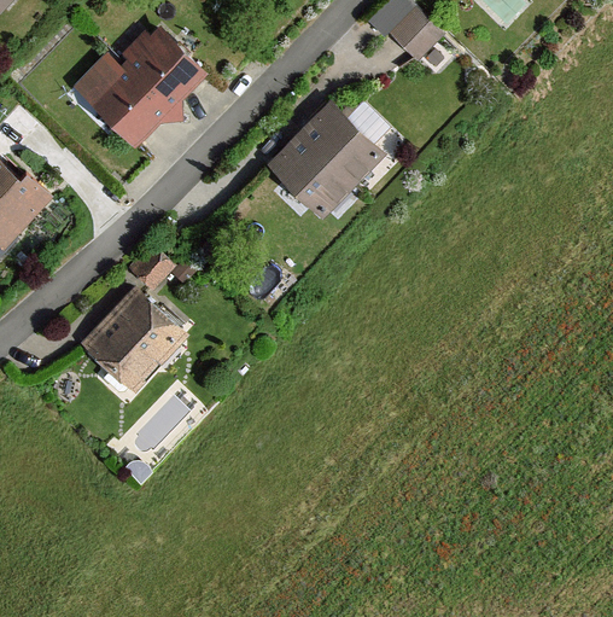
[(403,17),(386,34),(410,58),(414,62),(438,38),(410,10),(403,17)]
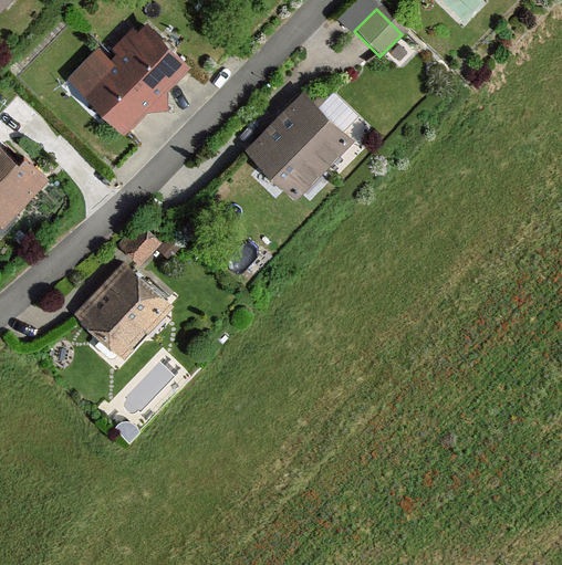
[(189,65),(143,23),(110,60),(165,111),(167,90),(186,70),(189,65)]
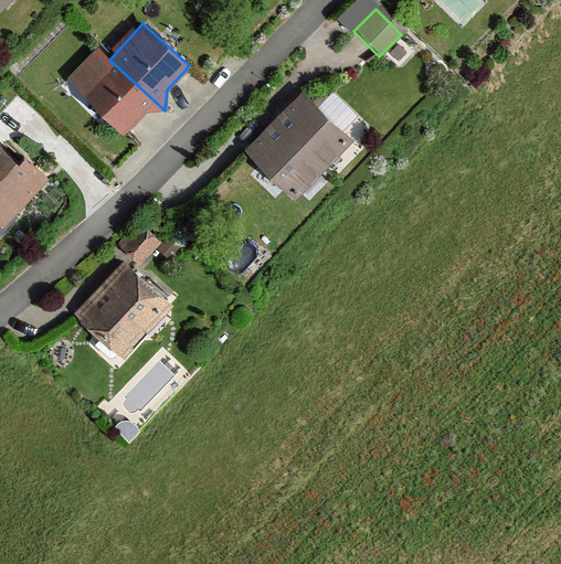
[(165,110),(109,60),(80,92),(125,134),(146,110),(165,110)]
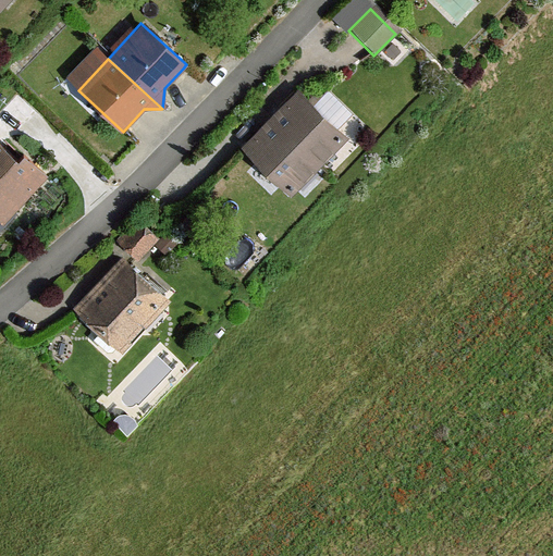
[(297,90),(269,120),(321,170),(349,141),(297,90)]
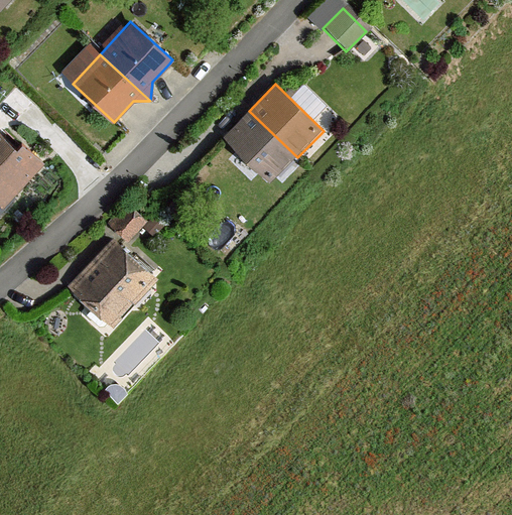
[(249,111),(221,139),(269,186),(297,157),(249,111)]
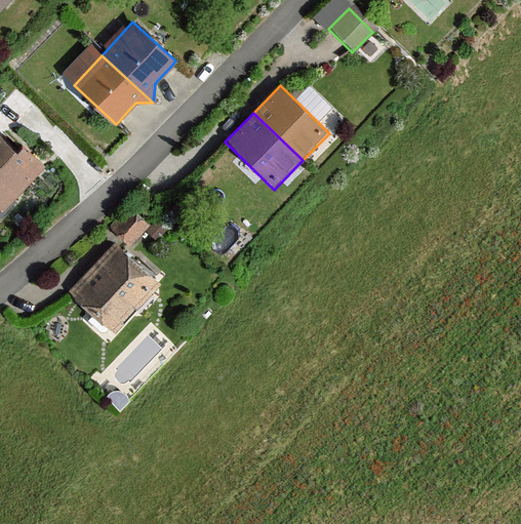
[(12,201),(44,166),(24,148),(17,154),(0,138),(0,215),(2,217),(15,203),(12,201)]
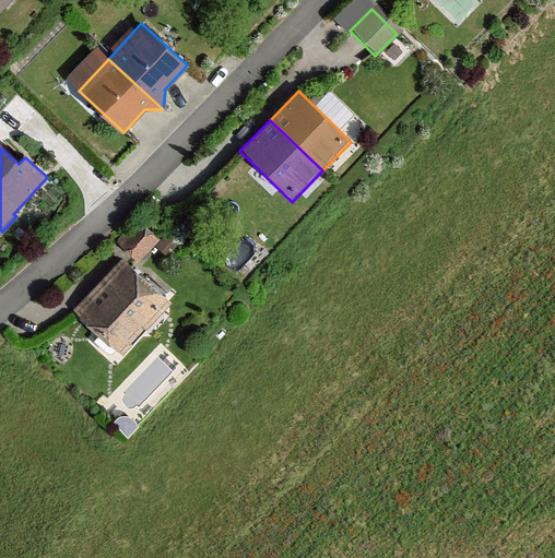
[(137,256),(157,235),(137,213),(116,235),(137,256)]
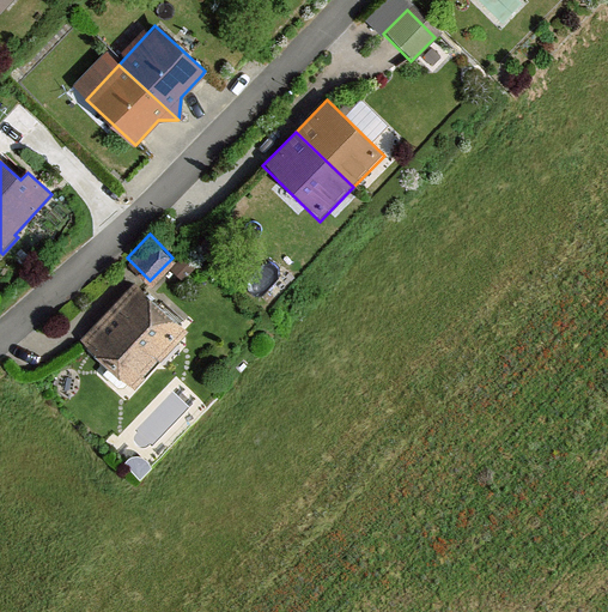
[(192,270),(180,258),(174,265),(169,268),(181,280),(192,270)]
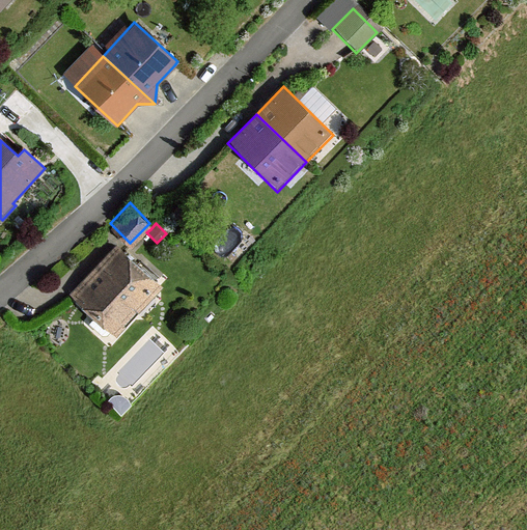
[(128,256),(121,250),(76,301),(96,319),(88,329),(106,345),(160,284),(128,256)]
